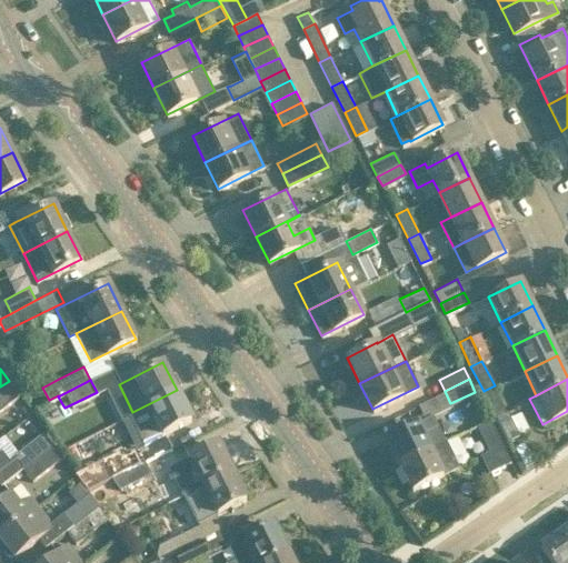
[(9,381),(0,386),(0,408),(18,394),(9,381)]
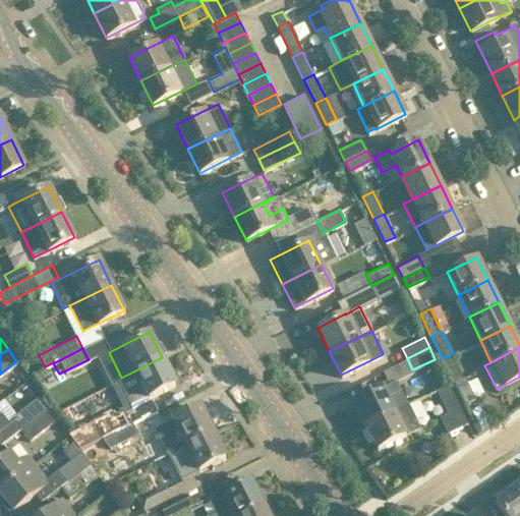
[(443,358),(453,381),(464,376),(461,369),(453,353),(443,358)]
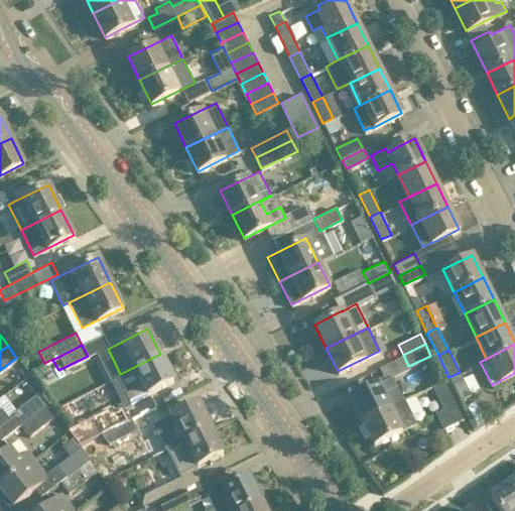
[(172,380),(160,354),(117,375),(129,401),(148,392),(172,380)]
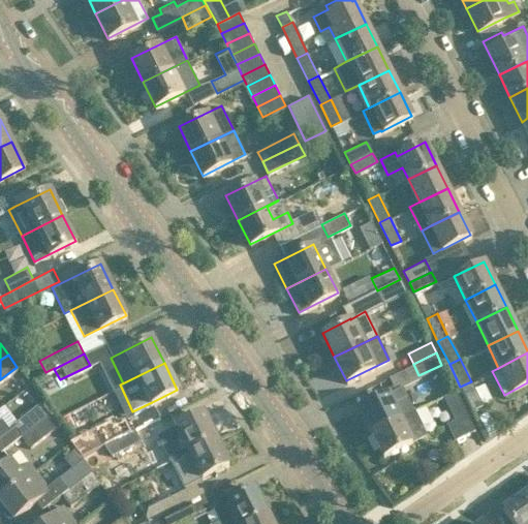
[(471,381),(460,387),(471,409),(483,404),(471,381)]
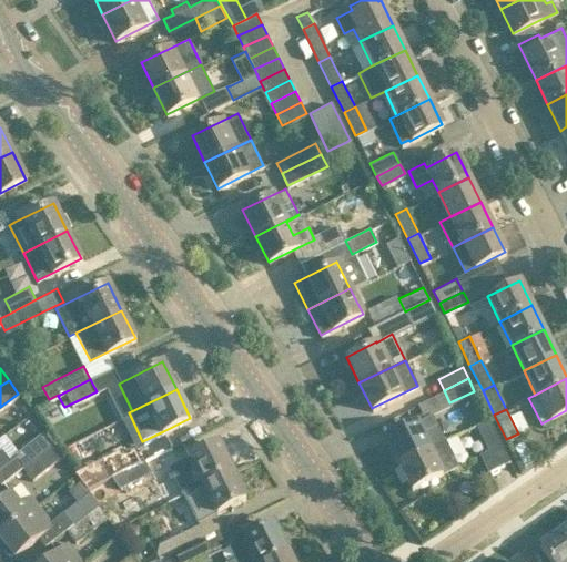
[(385,436),(398,462),(444,439),(432,414),(385,436)]
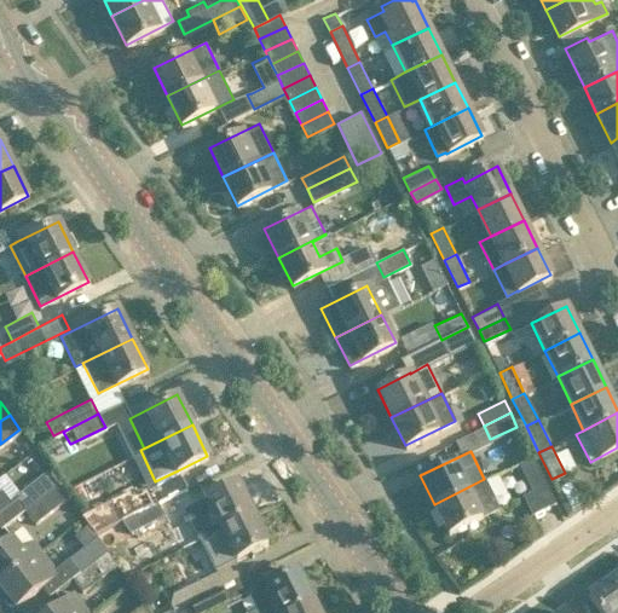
[(532,490),(546,483),(531,456),(518,463),(532,490)]
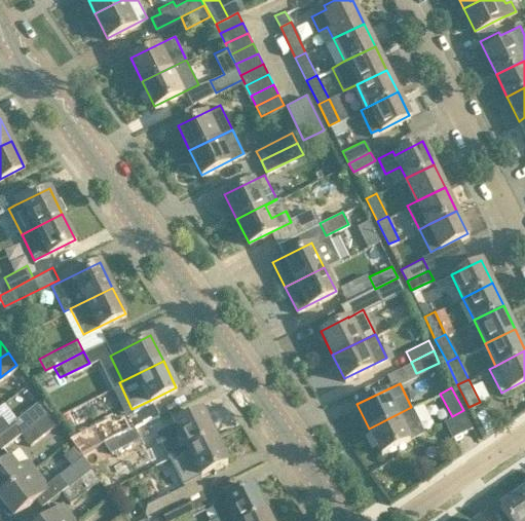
[(12,419),(21,431),(48,409),(40,399),(41,398),(39,395),(33,399),(35,401),(12,419)]
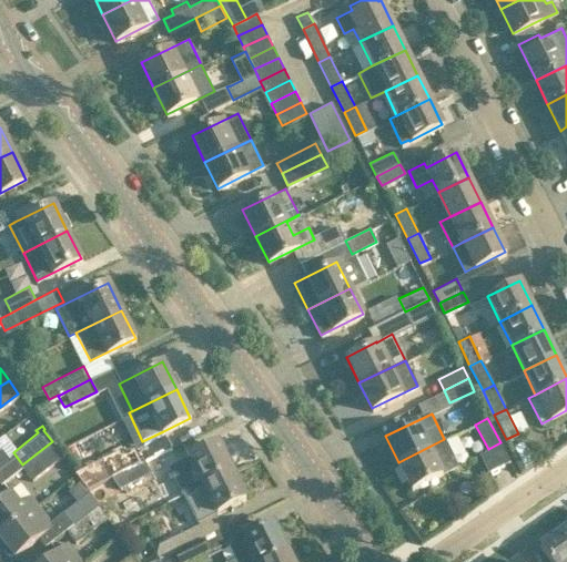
[(118,449),(74,470),(87,487),(111,474),(144,459),(171,446),(163,431),(142,441),(143,443),(121,455),(118,449)]
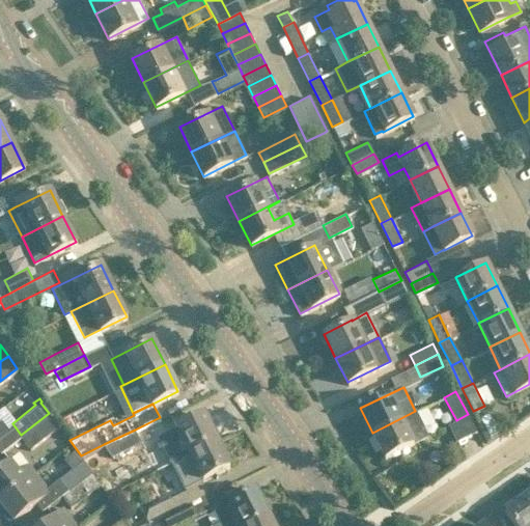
[(427,436),(415,411),(372,433),(385,457),(427,436)]
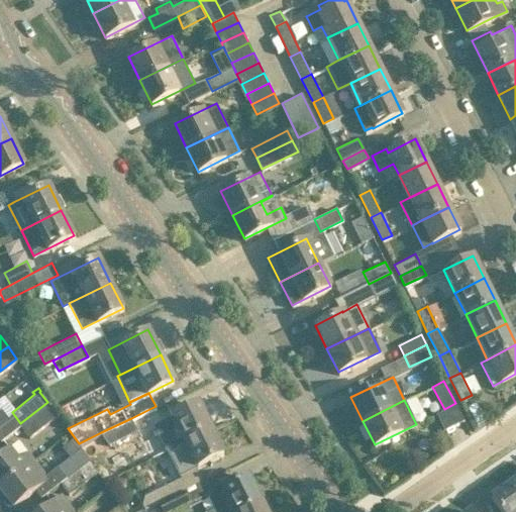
[(47,402),(20,423),(29,435),(57,414),(47,402)]
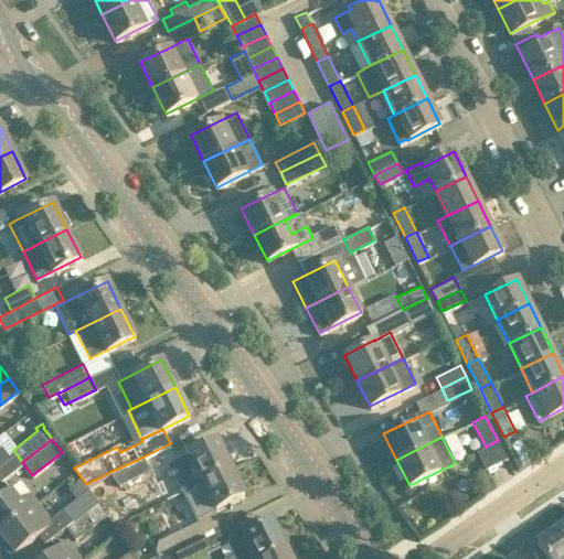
[(231,468),(216,439),(168,462),(173,473),(157,481),(166,498),(231,468)]
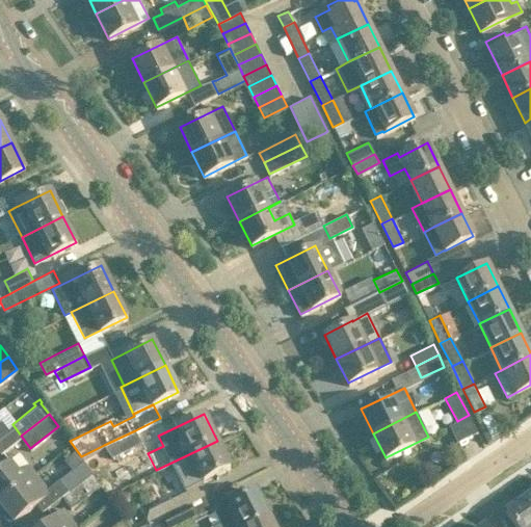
[(0,437),(9,430),(2,421),(0,422),(0,437)]
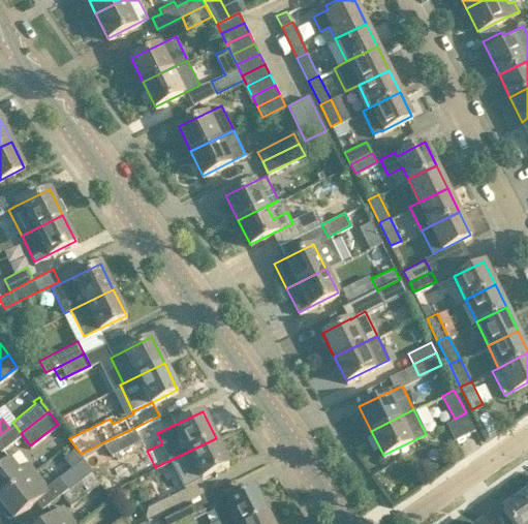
[(111,453),(141,439),(134,428),(103,442),(109,451),(111,453)]
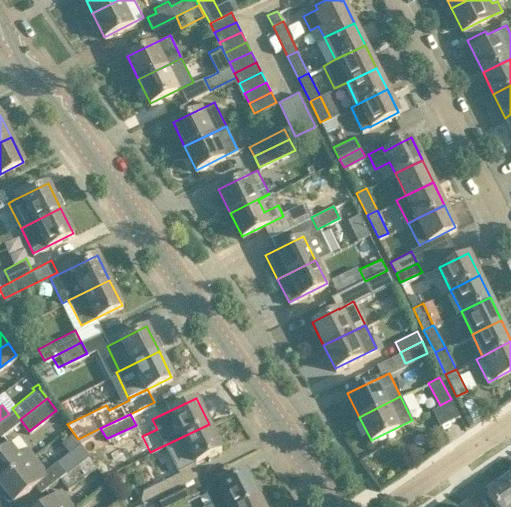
[(209,424),(165,445),(178,469),(221,448),(209,424)]
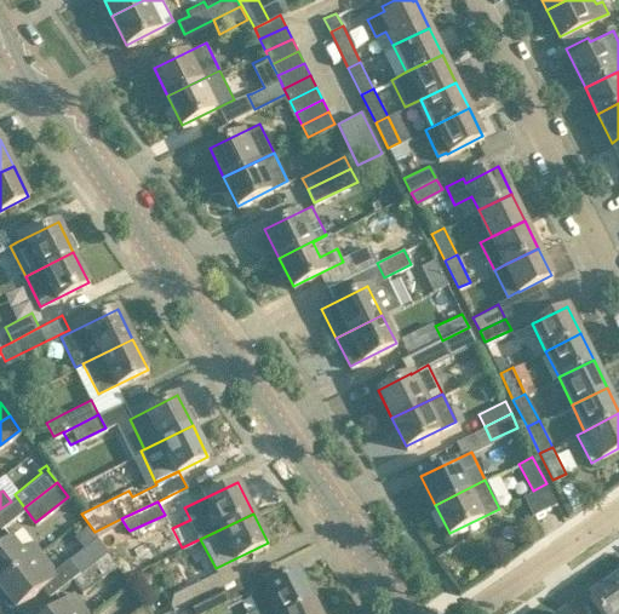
[(0,579),(40,549),(23,527),(11,537),(10,534),(0,541),(0,579)]
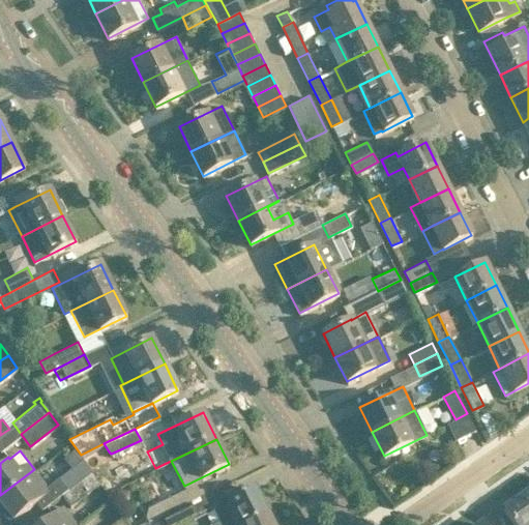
[(53,482),(61,493),(90,470),(83,459),(53,482)]
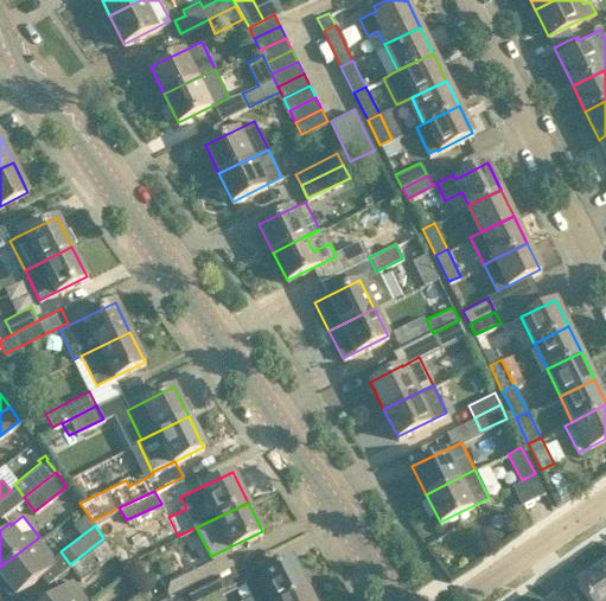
[(39,537),(0,567),(0,573),(16,593),(57,561),(39,537)]
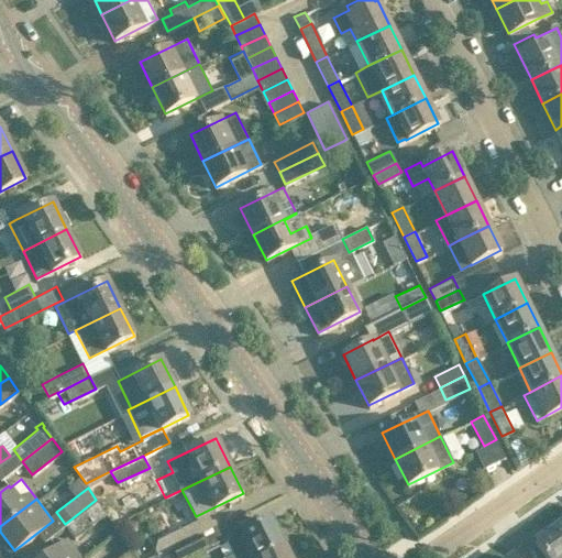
[(96,500),(65,524),(75,537),(106,513),(96,500)]
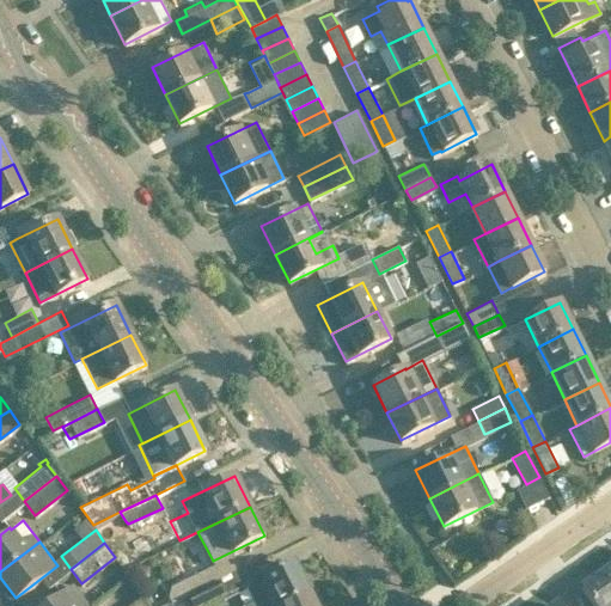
[(245,585),(255,605),(277,605),(307,592),(293,561),(245,585)]
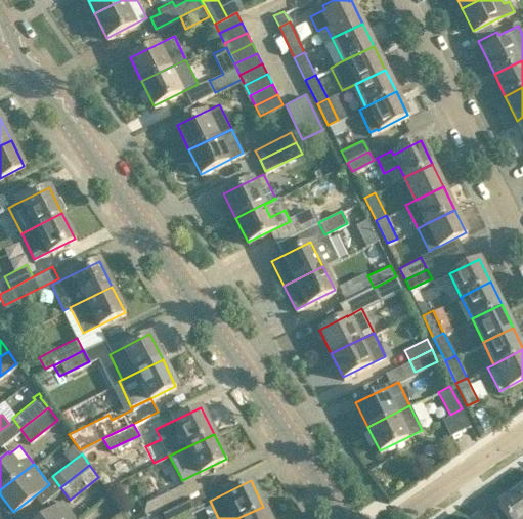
[(146,501),(143,510),(146,515),(184,496),(179,485),(146,501)]
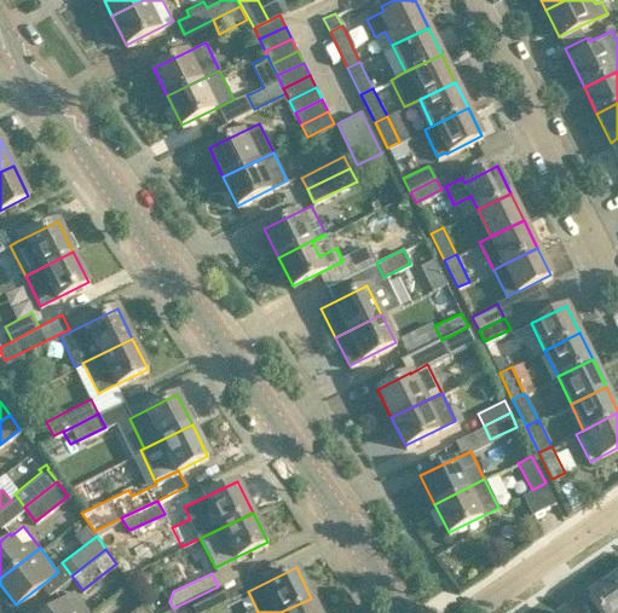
[(617,612),(617,582),(613,576),(588,594),(601,612),(617,612)]
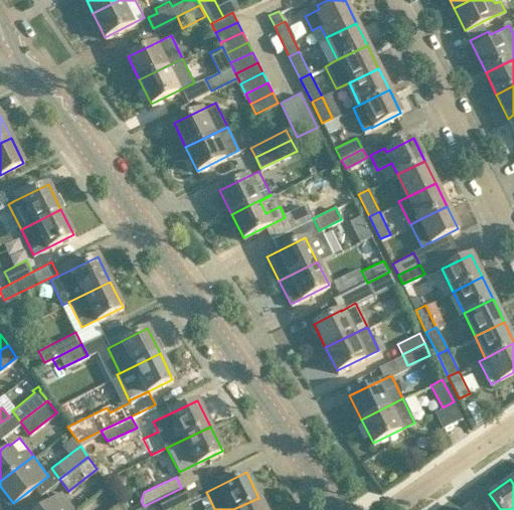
[(181,488),(144,506),(145,509),(164,509),(187,499),(181,488)]
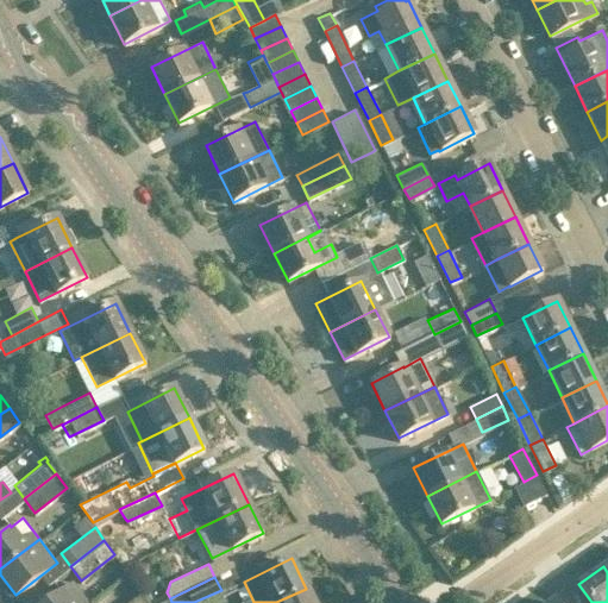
[(41,602),(88,602),(70,580),(41,602)]
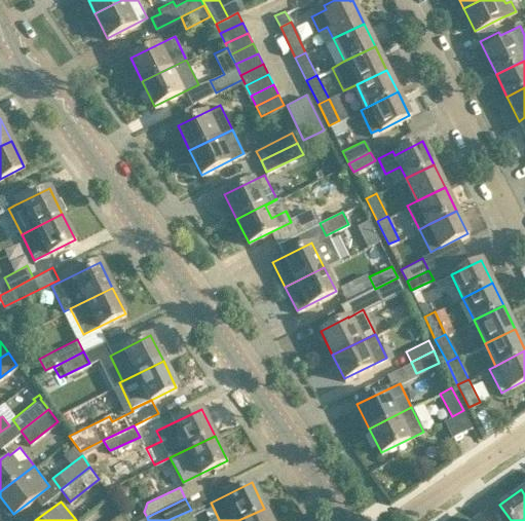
[(270,520),(264,509),(238,520),(270,520)]
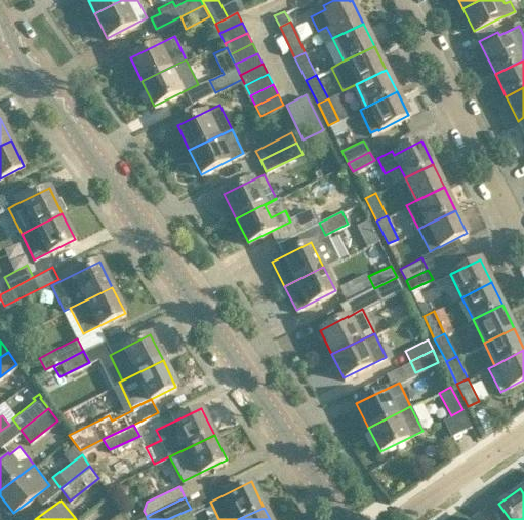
[(108,519),(127,519),(120,510),(108,519)]
